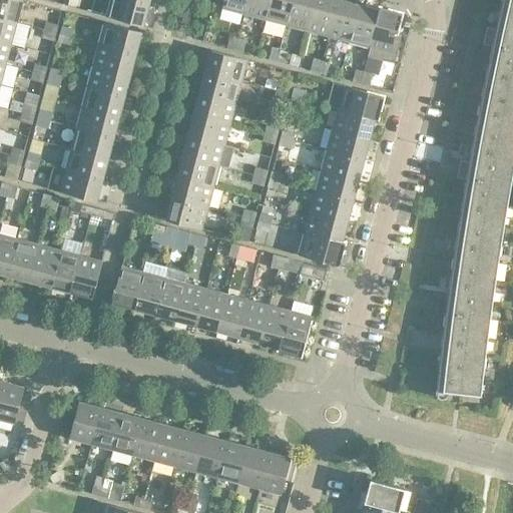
[(17,0),(0,0),(0,18),(15,23),(21,1),(17,0)]
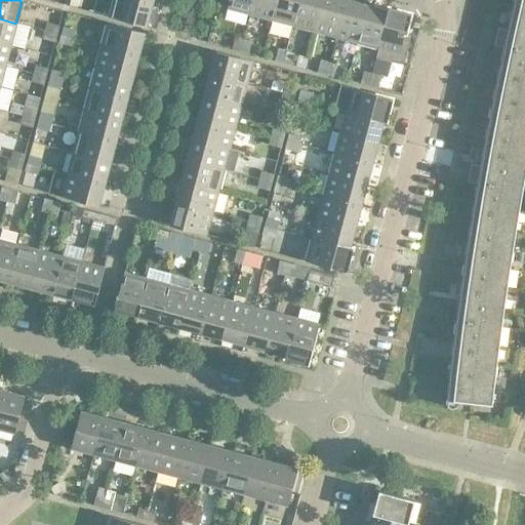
[(151,4),(134,0),(113,0),(109,17),(145,27),(151,4)]
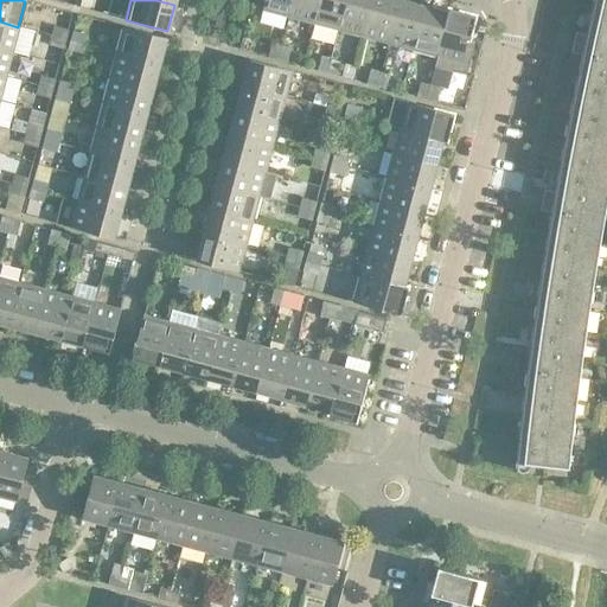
[(264,0),(262,10),(288,17),(292,0),(264,0)]
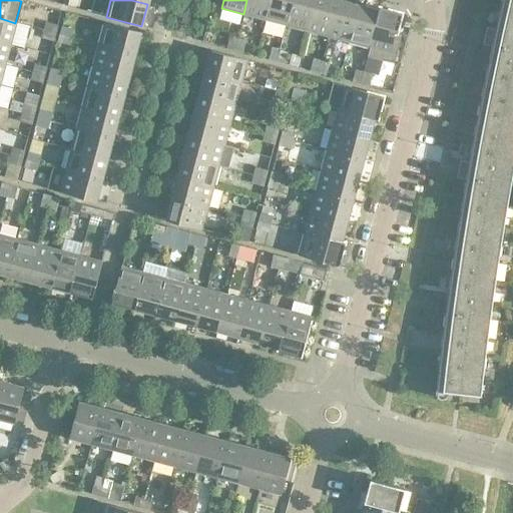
[(246,0),(243,14),(265,19),(269,0),(246,0)]
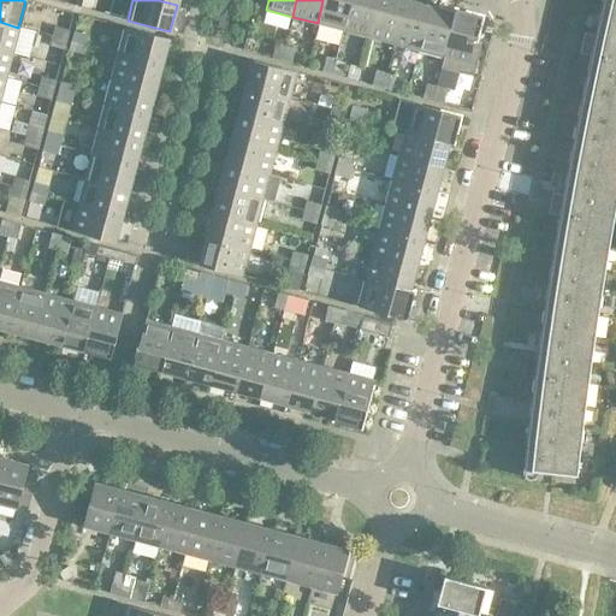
[(350,0),(323,0),(318,23),(343,30),(350,0)]
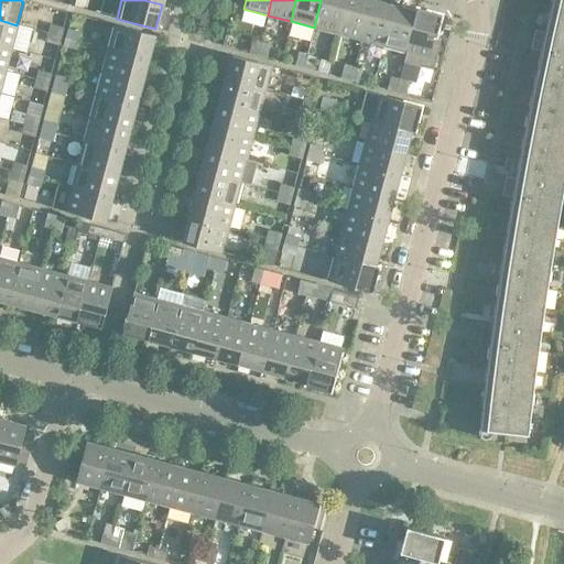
[(345,0),(321,0),(314,28),(336,33),(345,0)]
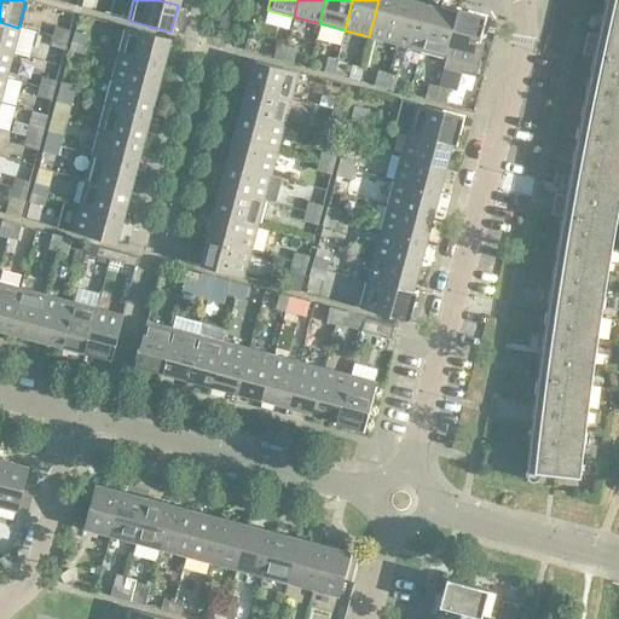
[(406,0),(405,0),(379,0),(369,36),(394,44),(406,0)]
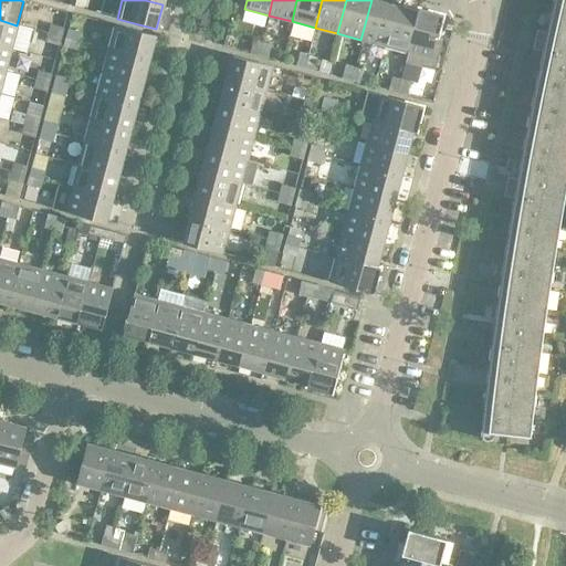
[(395,7),(371,0),(360,40),(384,46),(395,7)]
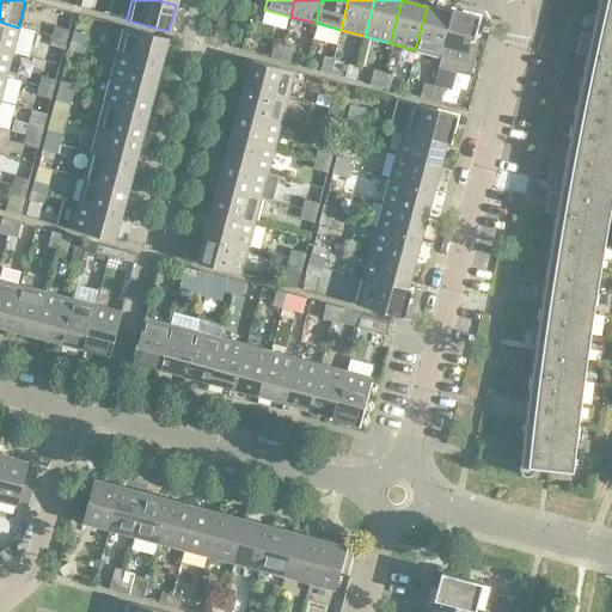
[(611,0),(597,0),(591,32),(580,30),(575,50),(586,53),(576,101),(571,122),(567,145),(558,190),(548,189),(544,209),(555,212),(550,237),(546,259),(543,282),(536,329),(533,350),(522,349),(520,371),(530,372),(527,397),(521,442),(520,459),(520,464),(519,465),(519,466),(519,469),(519,471),(520,472),(521,473),(522,475),(524,475),(526,475),(527,475),(530,475),(531,473),(532,473),(533,472),(533,471),(534,470),(534,469),(545,470),(573,472),(577,427),(580,404),(583,381),(589,336),(593,313),(600,268),(604,245),(607,222),(611,200),(611,196),(611,0)]
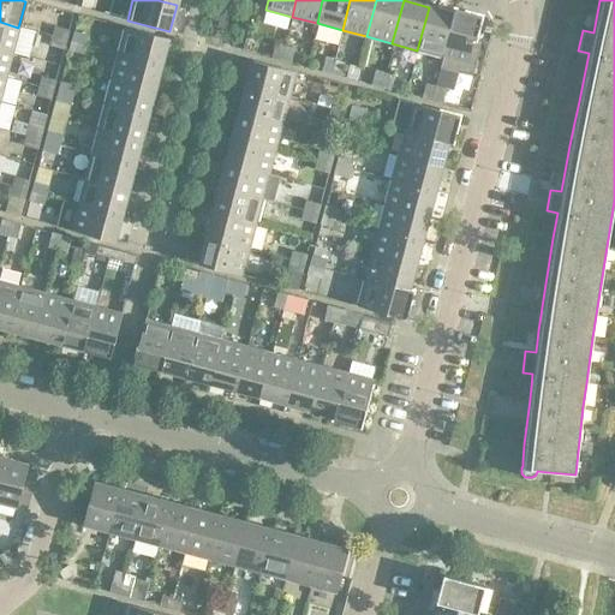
[(454,13),(452,13),(429,7),(417,51),(442,57),(454,13)]
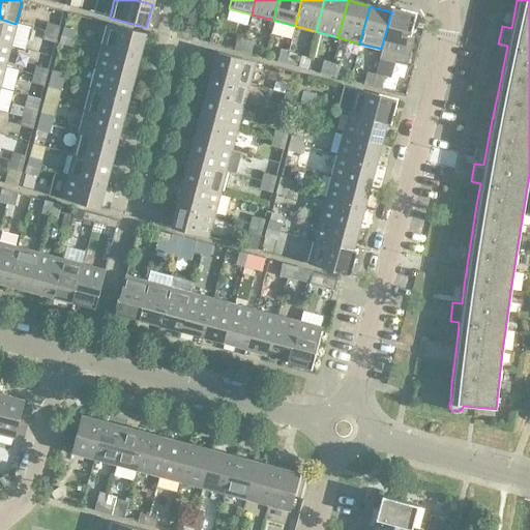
[(390,8),(389,11),(391,11),(381,49),(378,59),(406,66),(413,39),(408,37),(414,15),(390,8)]
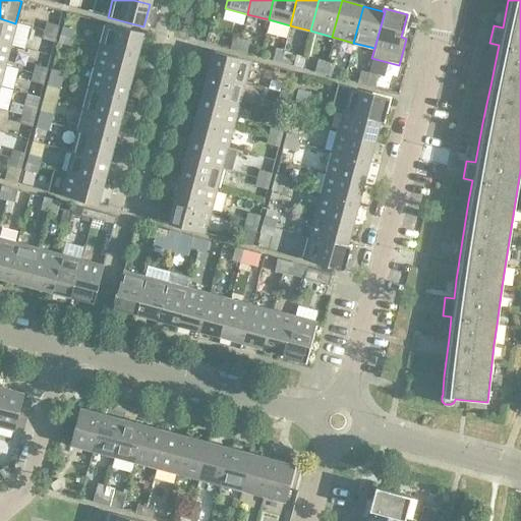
[(0,18),(0,41),(10,44),(15,23),(0,18)]
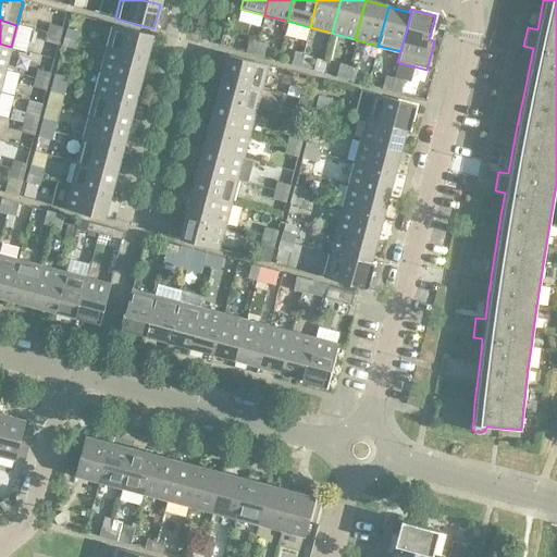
[(49,24),(47,33),(59,36),(62,27),(49,24)]
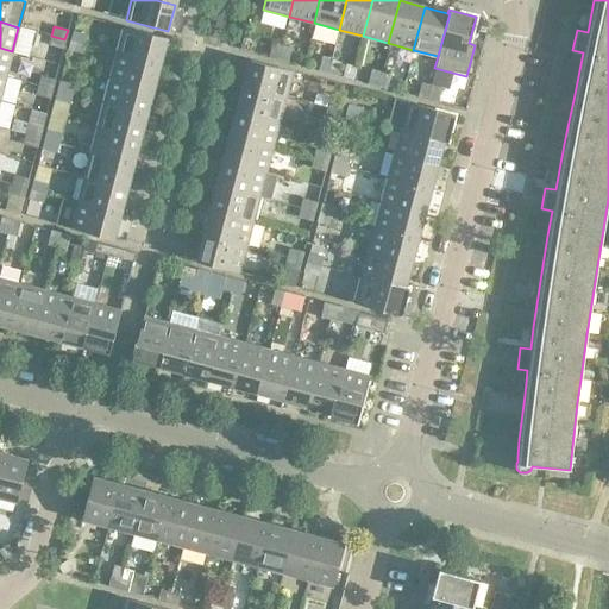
[(167,38),(124,27),(117,54),(159,64),(167,38)]
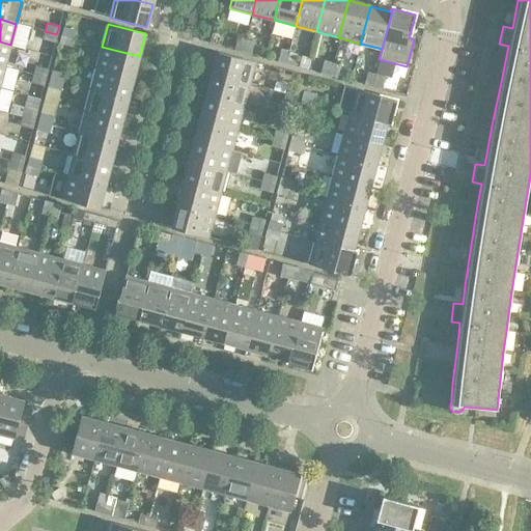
[(76,31),(63,27),(61,35),(74,38),(76,31)]
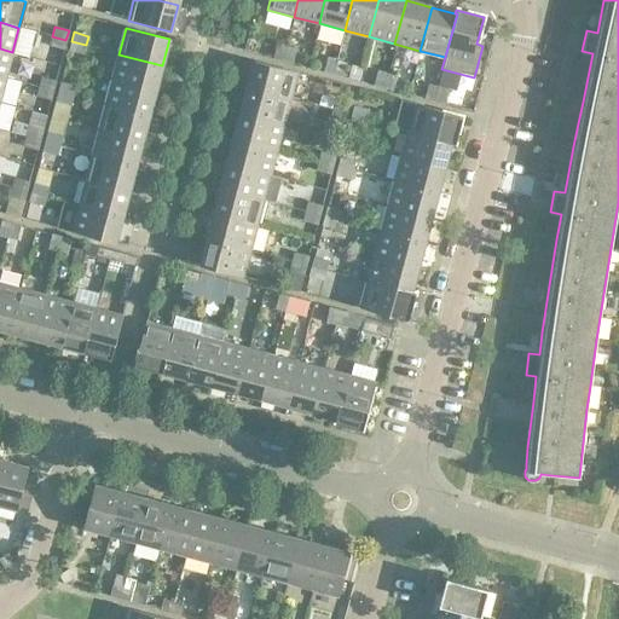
[(65,40),(52,36),(50,46),(63,50),(65,40)]
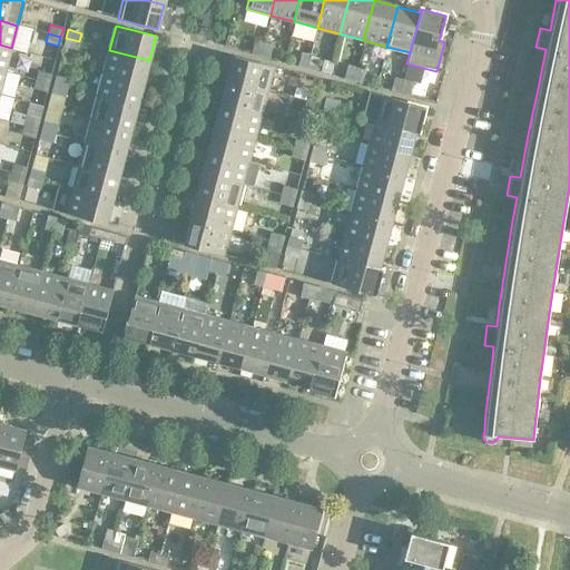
[(79,41),(66,38),(64,47),(77,50),(79,41)]
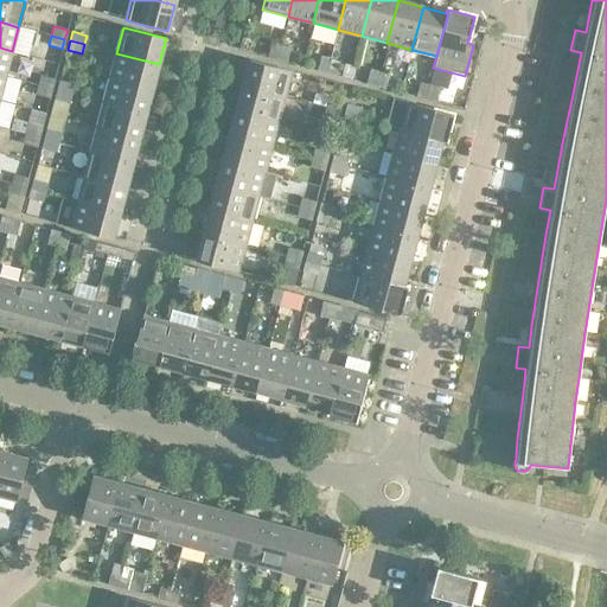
[(270,43),(267,57),(276,59),(280,45),(270,43)]
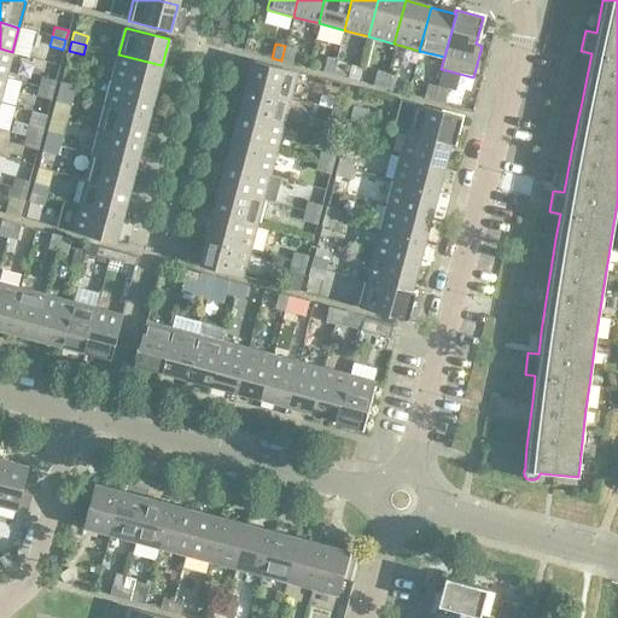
[(295,50),(285,46),(281,60),(291,63),(295,50)]
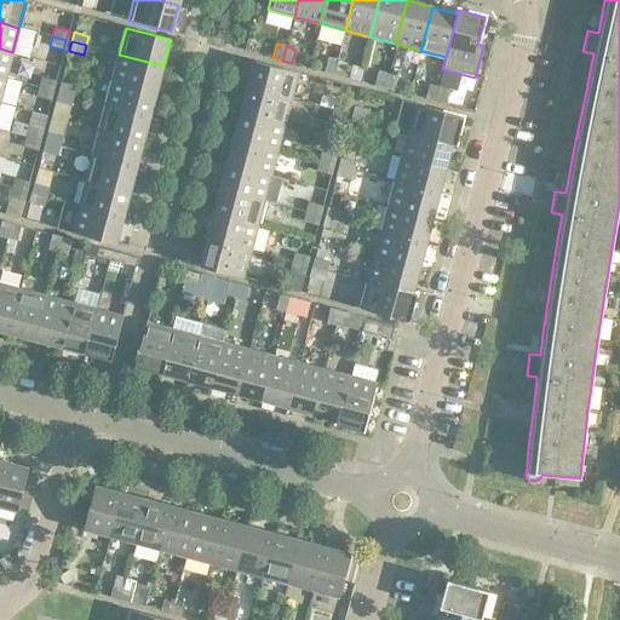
[(12,52),(0,49),(0,76),(5,78),(12,52)]
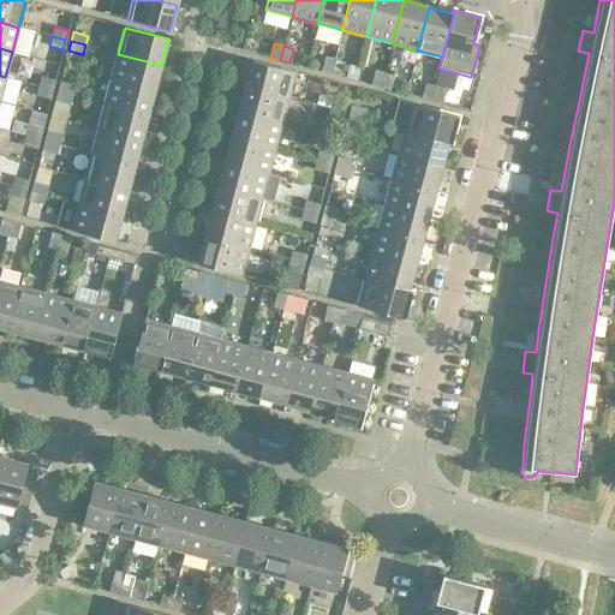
[(161,65),(118,54),(112,78),(155,90),(161,65)]
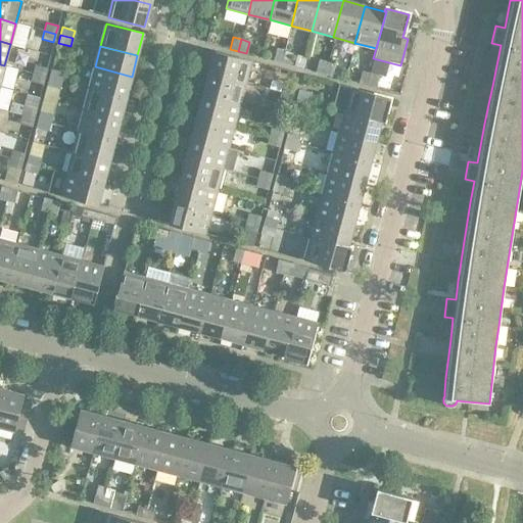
[(276,48),(273,60),(281,62),(284,51),(276,48)]
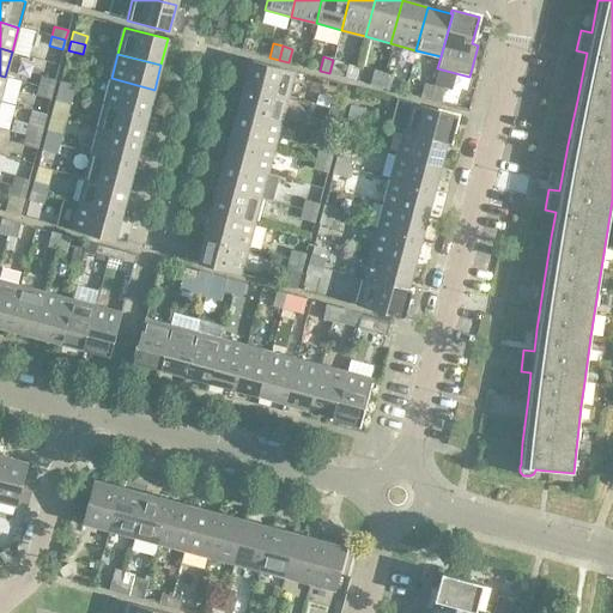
[(343,62),(333,60),(329,73),(339,76),(343,62)]
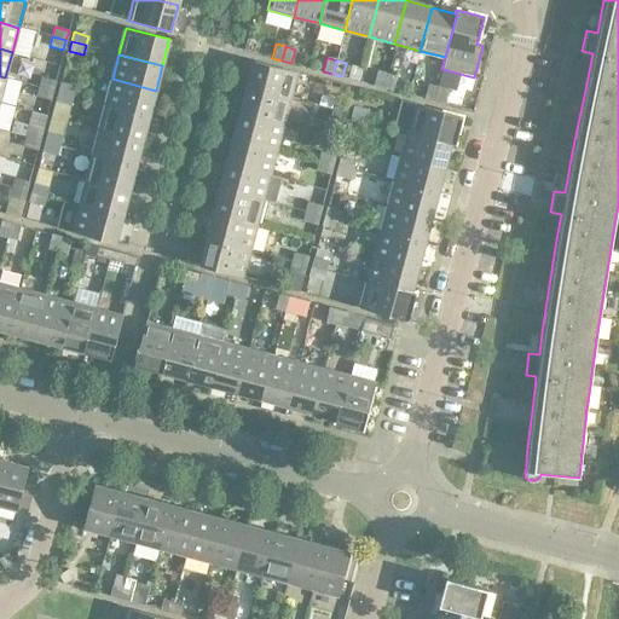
[(296,73),(253,62),(247,88),(289,99),(296,73)]
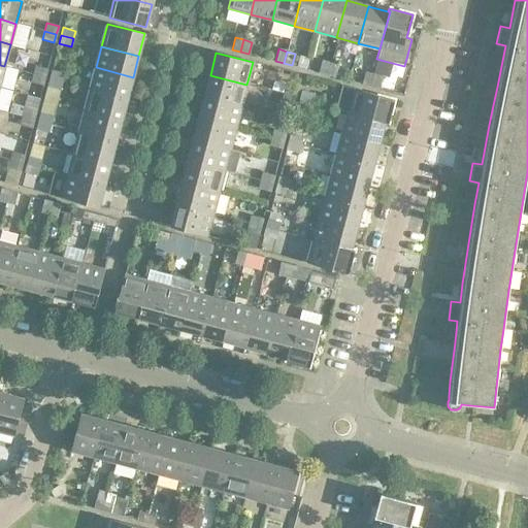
[(322,61),(319,72),(327,74),(330,63),(322,61)]
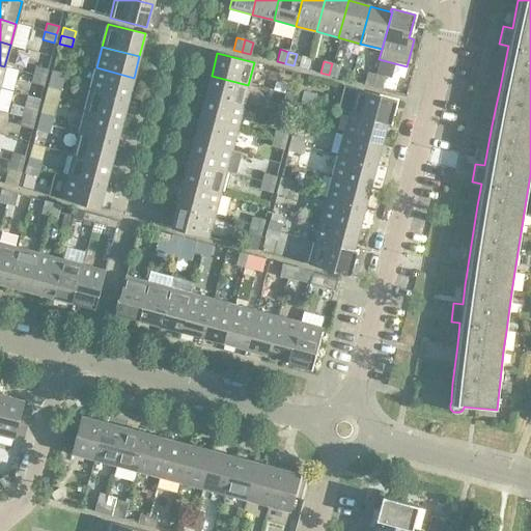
[(340,65),(332,63),(329,75),(336,78),(340,65)]
